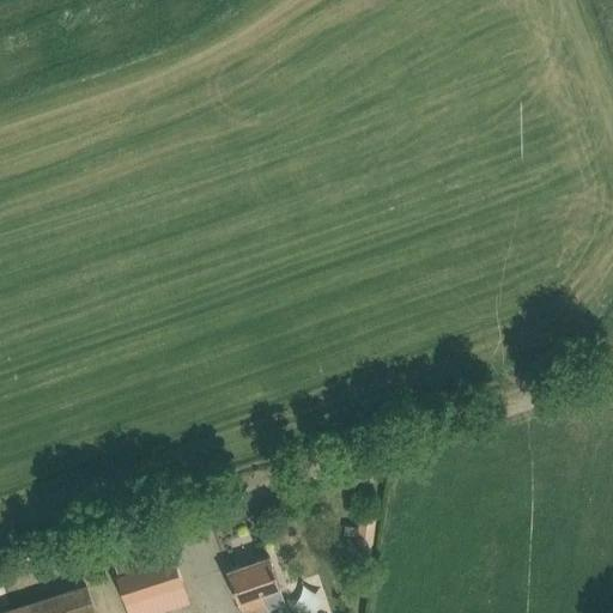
[(372,558),(377,517),(362,515),(356,556),(372,558)]
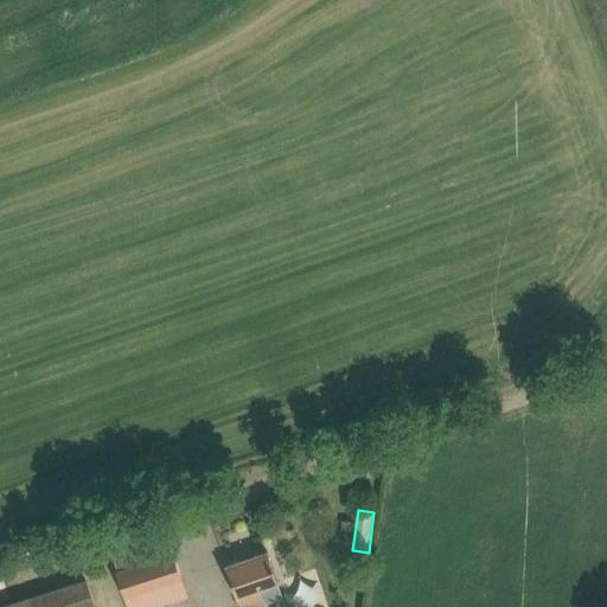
[(342,521),(340,531),(353,532),(355,523),(342,521)]
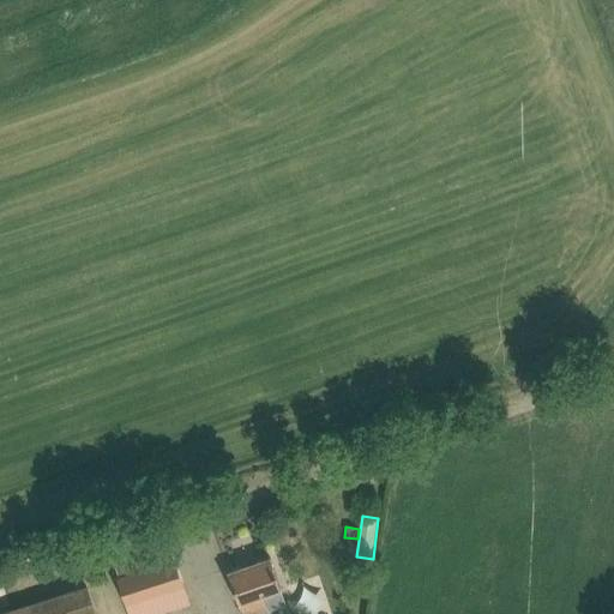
[(166,535),(110,553),(130,613),(158,613),(173,609),(174,613),(191,613),(188,605),(173,558),(166,535)]
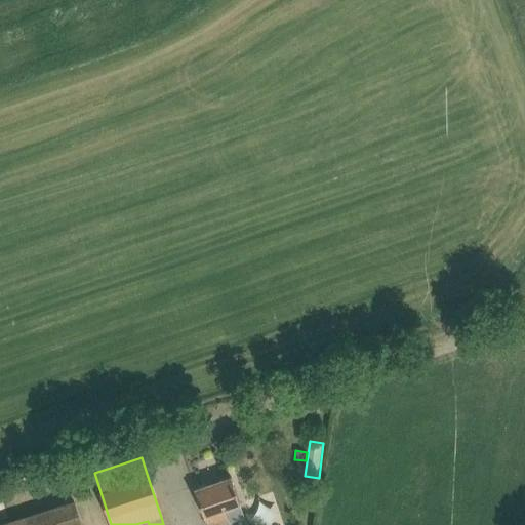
[(239,501),(237,495),(231,476),(195,488),(201,508),(207,524),(215,524),(230,521),(225,507),(239,501)]
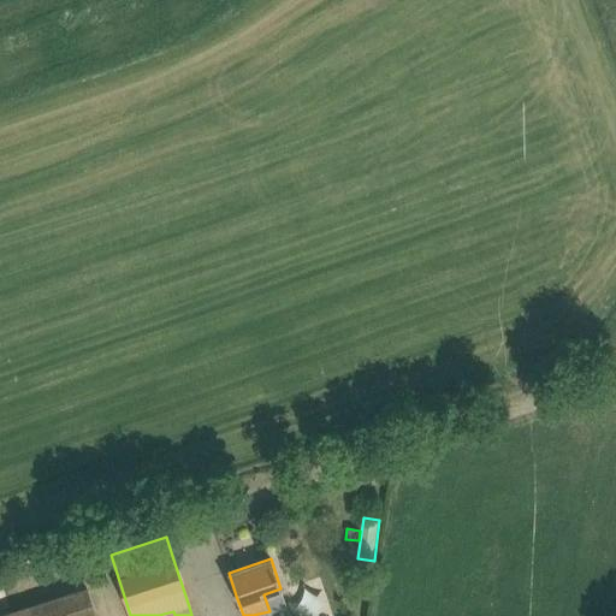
[(94,615),(95,615),(94,610),(87,588),(0,615),(94,615)]
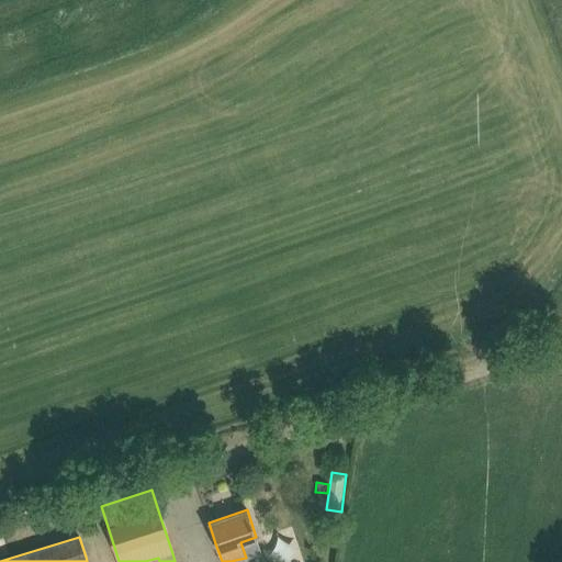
All buildings are outlined.
